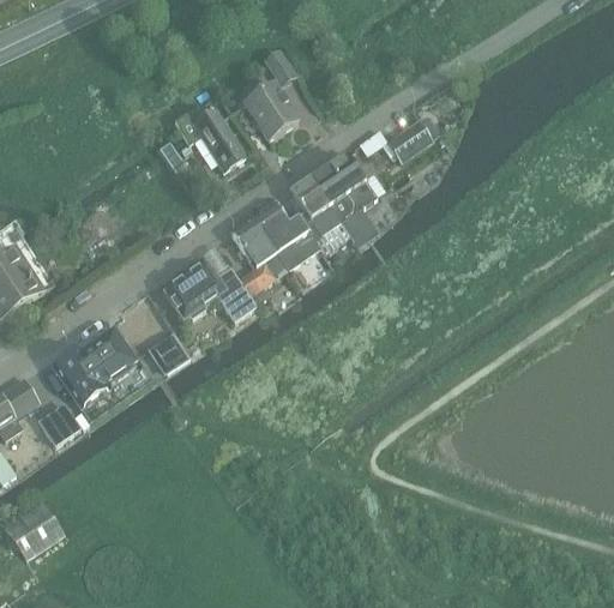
[(264,61),(281,88),(295,78),(277,53),(264,61)]
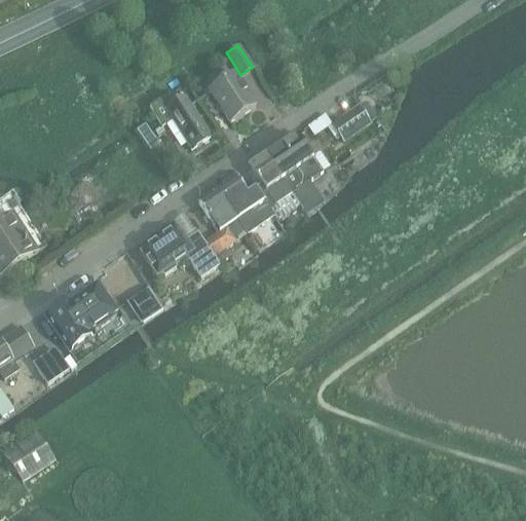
[(235,74),(210,91),(230,121),(256,105),(235,74)]
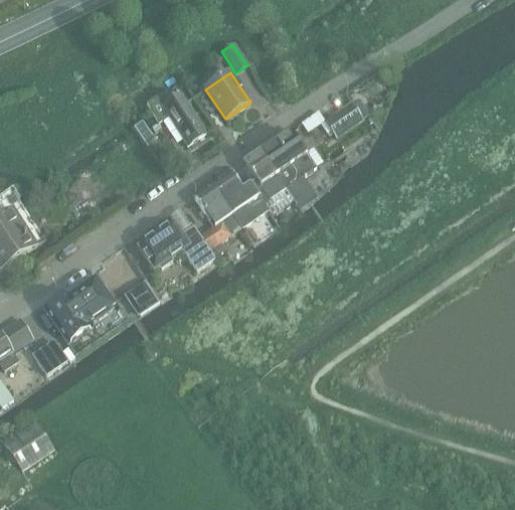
[(144,105),(147,109),(157,124),(167,117),(186,146),(204,133),(186,106),(193,100),(188,92),(180,98),(180,97),(171,102),(164,91),(144,105)]
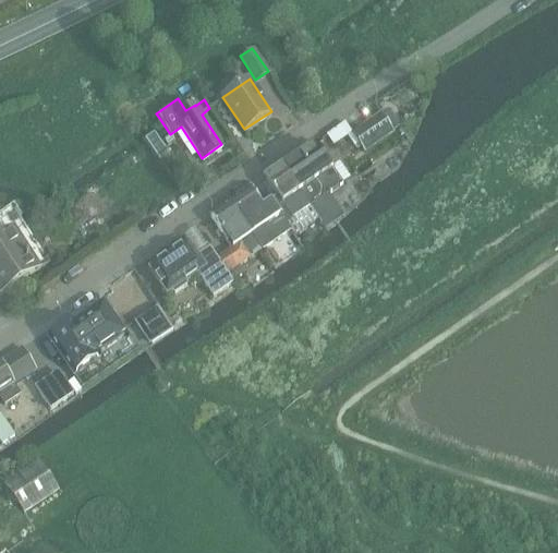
[(379,139),(393,129),(380,110),(367,120),(379,139)]
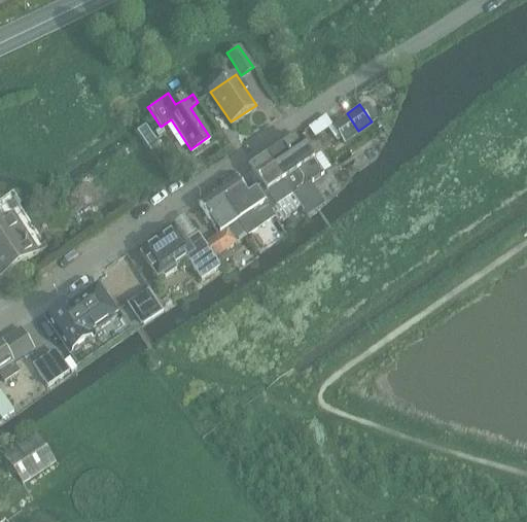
[(347,113),(332,124),(344,140),(358,131),(347,113)]
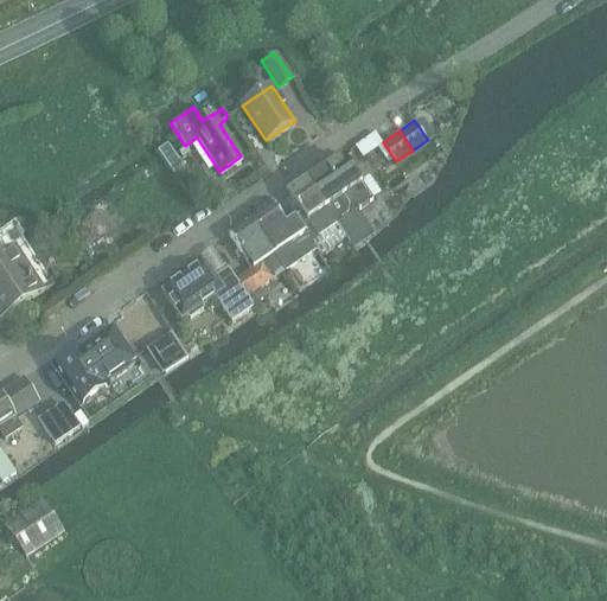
[(378,132),(355,148),(359,157),(383,140),(378,132)]
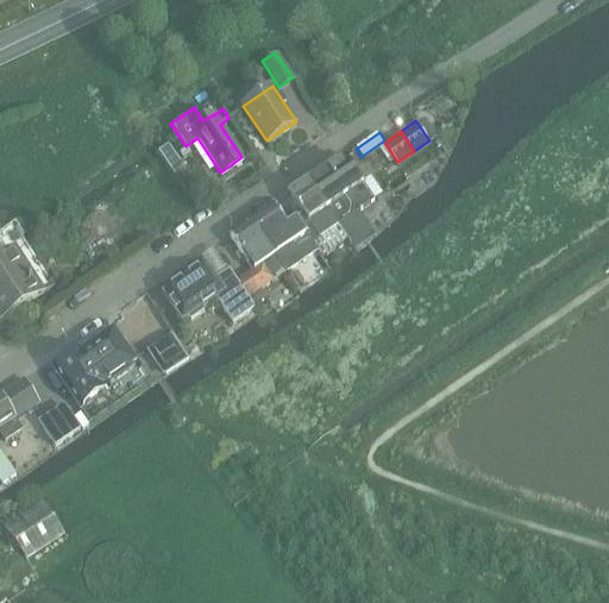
[(168,143),(158,150),(175,171),(184,164),(168,143)]
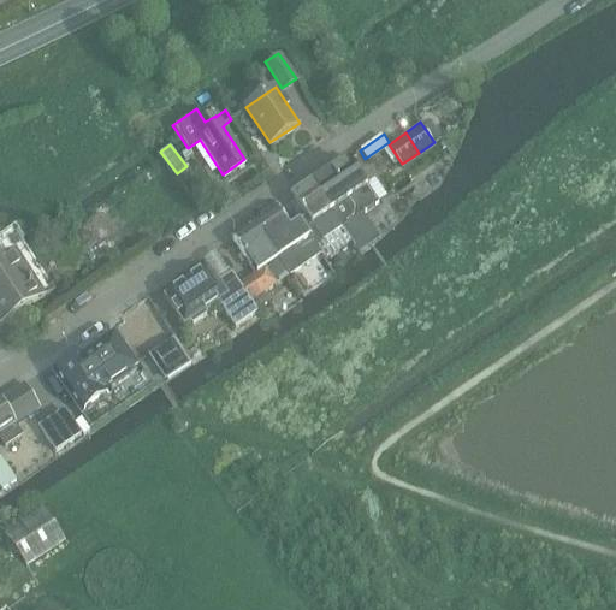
[(345,158),(330,169),(360,212),(375,201),(379,199),(388,194),(375,176),(366,182),(348,155),(345,158)]
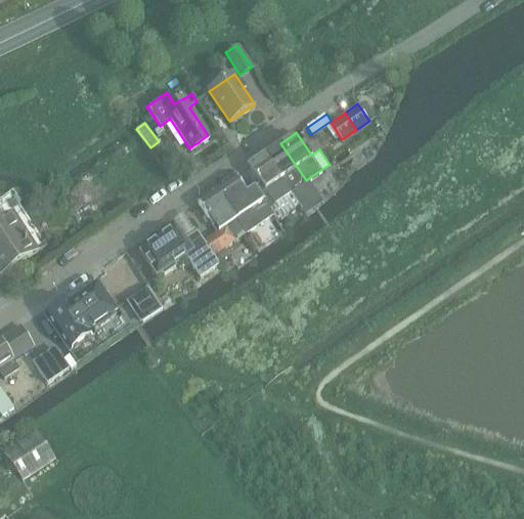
[(280,143),(264,155),(291,191),(292,190),(300,203),(302,206),(311,200),(301,184),(306,180),(280,143)]
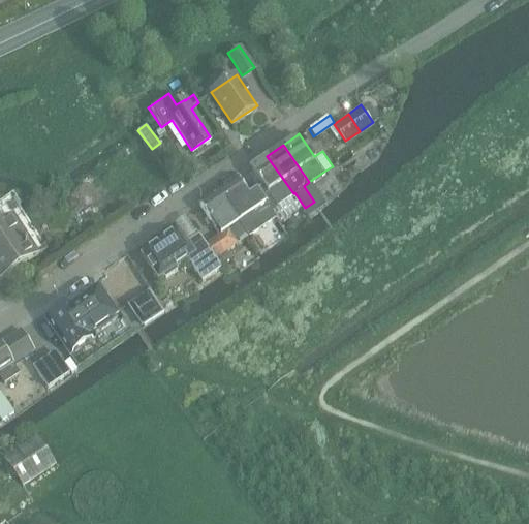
[(267,156),(251,166),(262,182),(255,187),(271,210),(274,215),(279,221),(303,205),(294,192),(293,193),(267,156)]
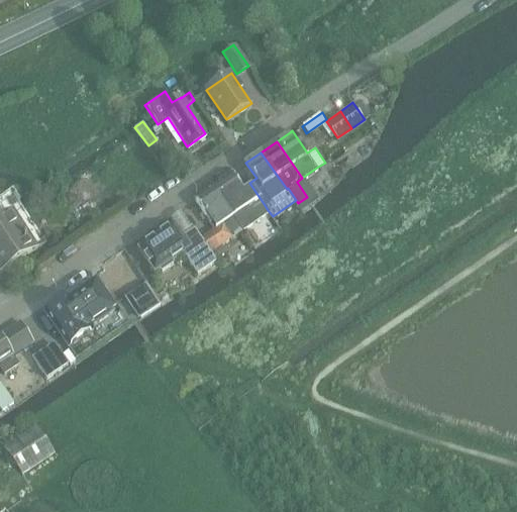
[(232,172),(213,186),(223,200),(224,199),(230,208),(229,209),(242,227),(262,214),(268,210),(265,205),(249,183),(243,187),(232,172)]
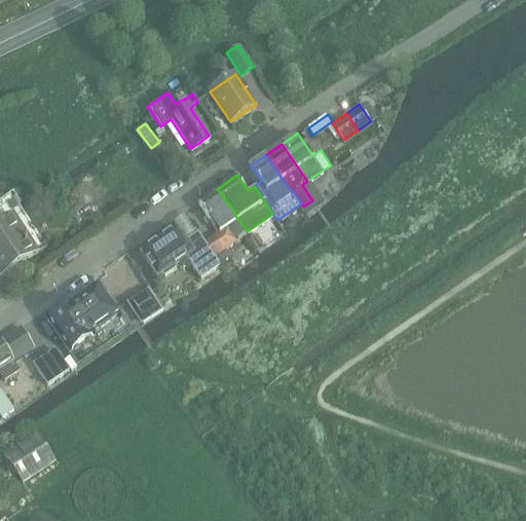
[(217,189),(198,201),(219,230),(204,240),(214,255),(229,244),(247,231),(233,213),(234,212),(228,202),(227,203),(217,189)]
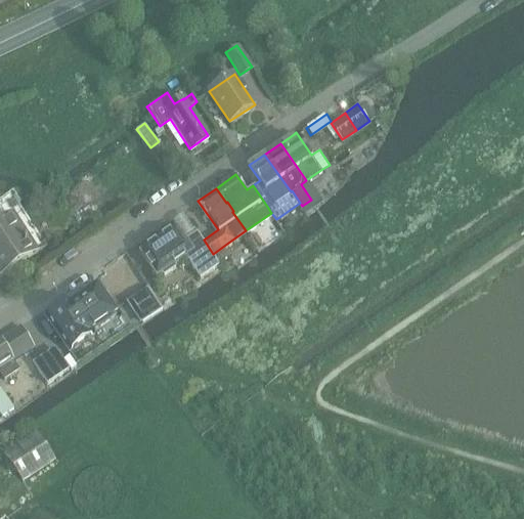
[(0,272),(33,252),(8,214),(6,215),(0,205),(0,272)]
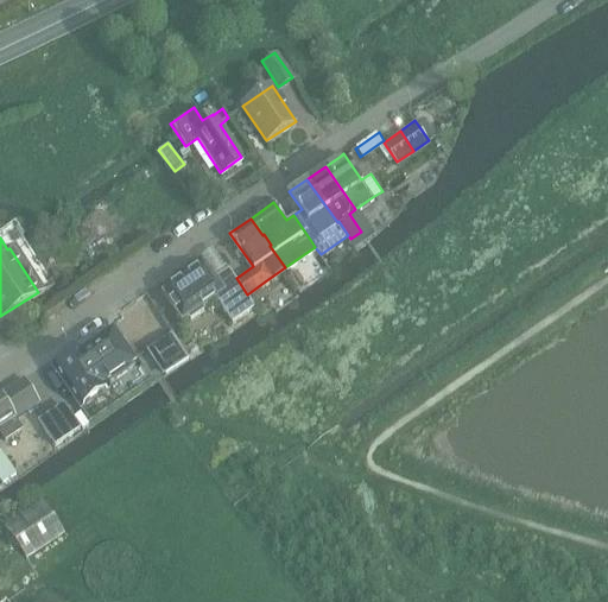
[(206,261),(164,290),(182,317),(187,315),(190,317),(203,308),(202,303),(215,295),(233,321),(254,305),(228,267),(215,277),(206,261)]
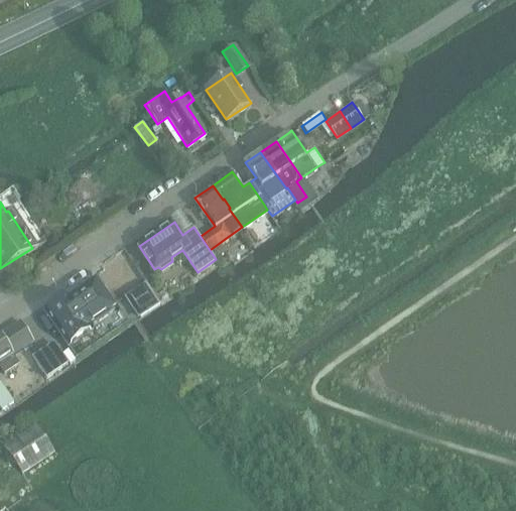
[(67,293),(44,308),(75,352),(76,354),(88,346),(126,320),(125,317),(122,313),(97,276),(68,295),(67,293)]
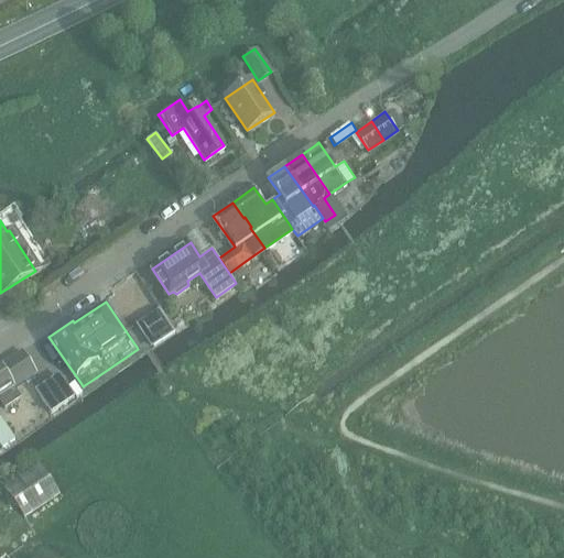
[(0,398),(4,406),(20,396),(13,385),(36,371),(23,350),(0,364),(0,398)]
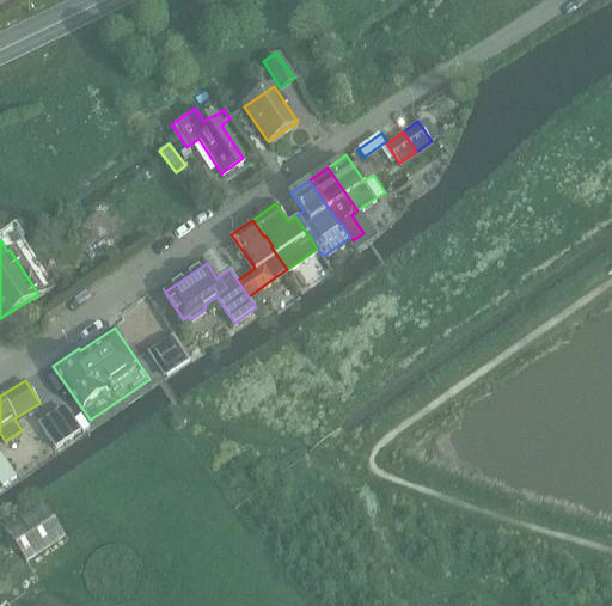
[(55,444),(79,427),(65,405),(41,421),(55,444)]
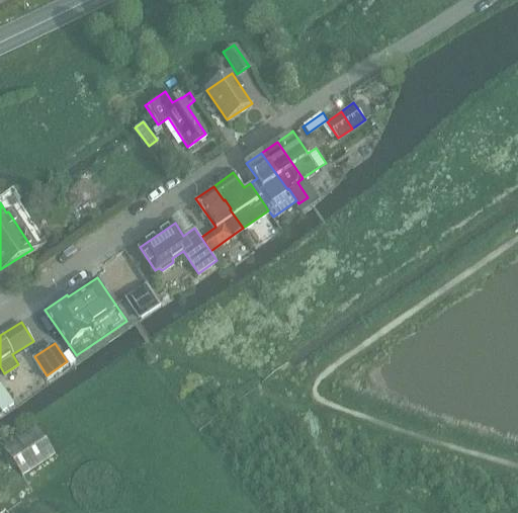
[(14,401),(0,380),(0,407),(2,410),(14,401)]
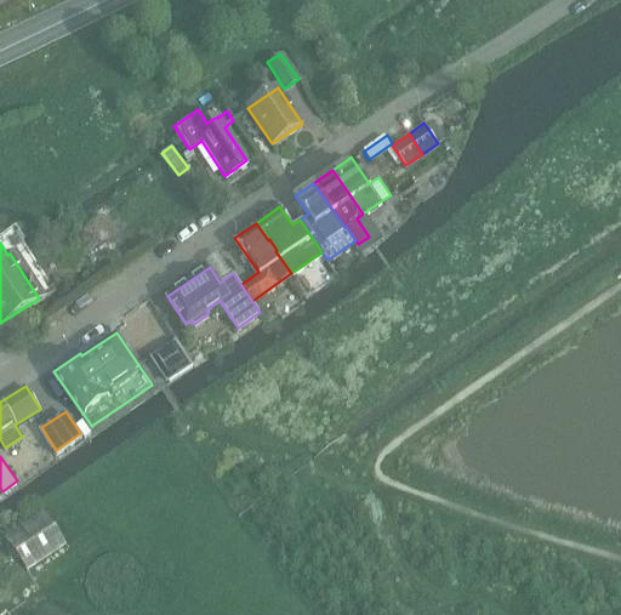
[(66,540),(43,507),(5,534),(27,567),(66,540)]
